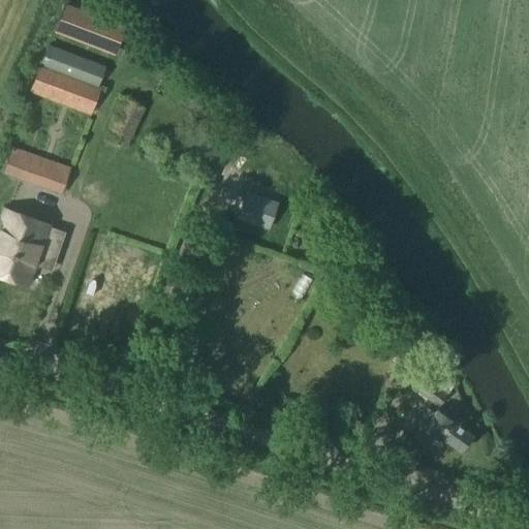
[(65,5),(55,33),(113,55),(123,27),(65,5)]
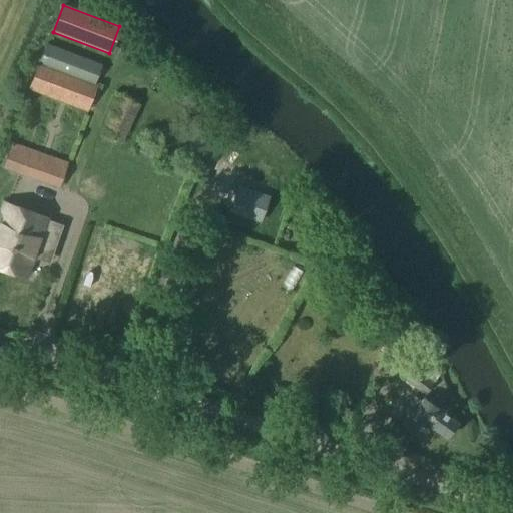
[(100,65),(47,45),(30,89),(87,111),(96,85),(93,84),(100,65)]
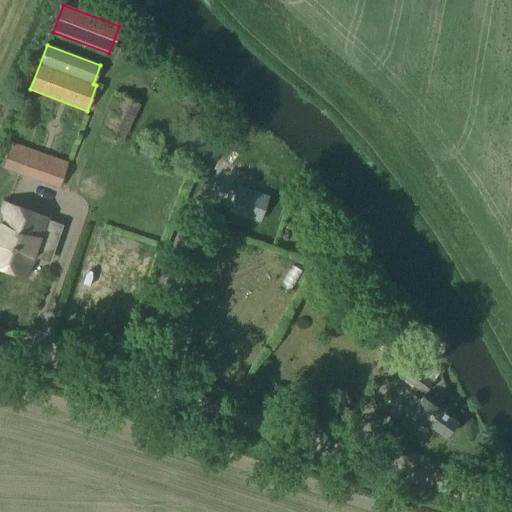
[(140,105),(120,96),(102,134),(122,144),(140,105)]
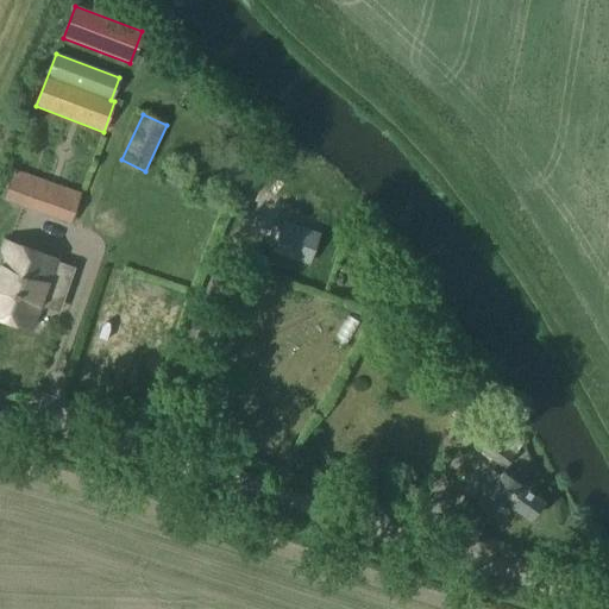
[(13,170),(1,200),(70,225),(81,194),(13,170)]
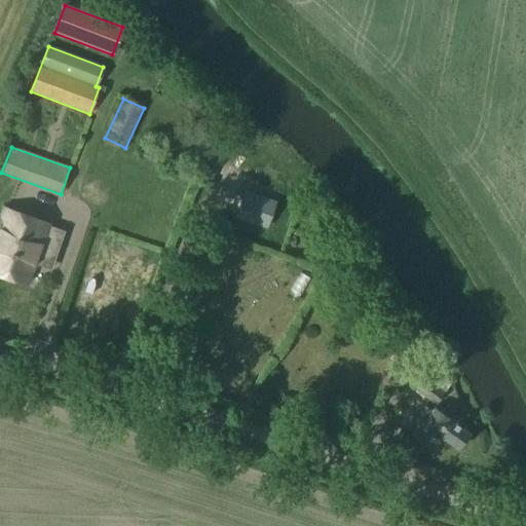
[(279,191),(250,180),(235,217),(267,227),(279,191)]
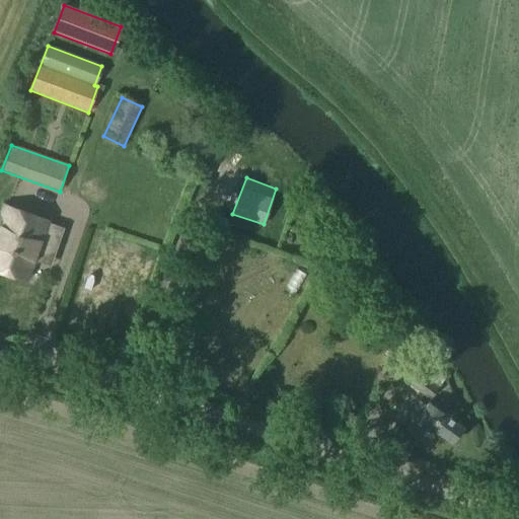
[(4,205),(0,217),(0,270),(26,279),(31,258),(50,266),(63,228),(49,223),(50,220),(4,205)]
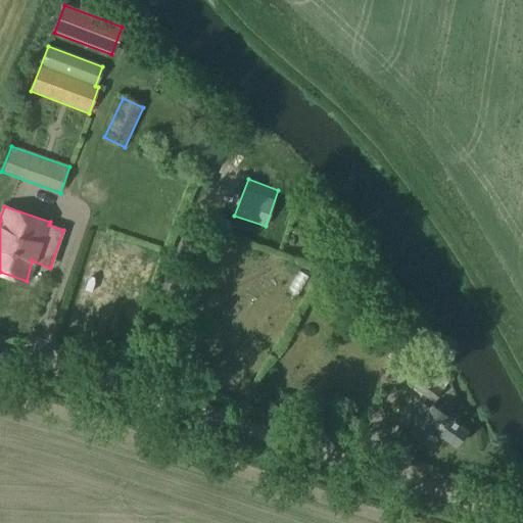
[(424,368),(421,372),(413,383),(414,384),(412,388),(434,403),(442,391),(429,382),(433,376),(424,368)]
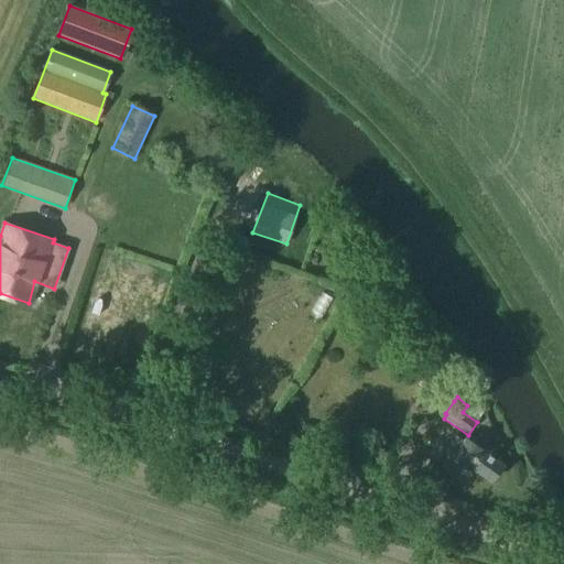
[(453,434),(435,459),(445,466),(443,468),(459,480),(469,466),(491,481),(502,465),(465,437),(463,441),(453,434)]
